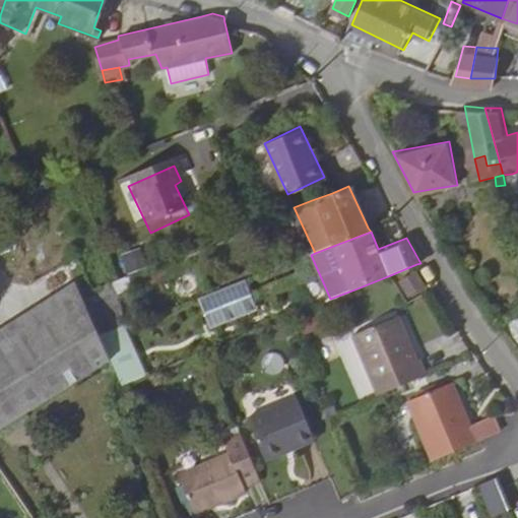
[(140,247),(120,250),(124,271),(143,269),(140,247)]
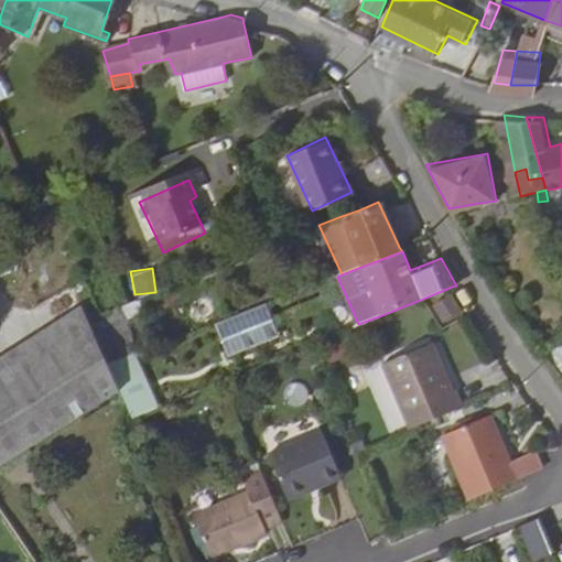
[(449,319),(464,307),(455,294),(439,304),(449,319)]
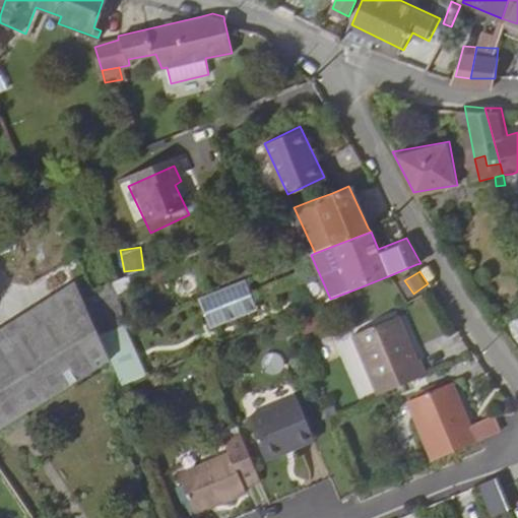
[(65,278),(36,297),(49,315),(73,300),(65,278)]
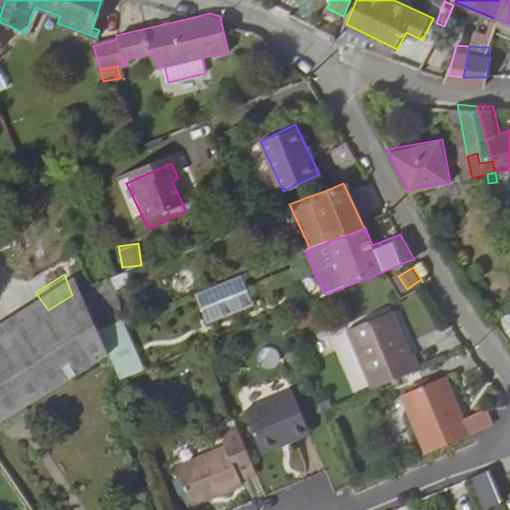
[(240,276),(194,294),(205,322),(252,305),(240,276)]
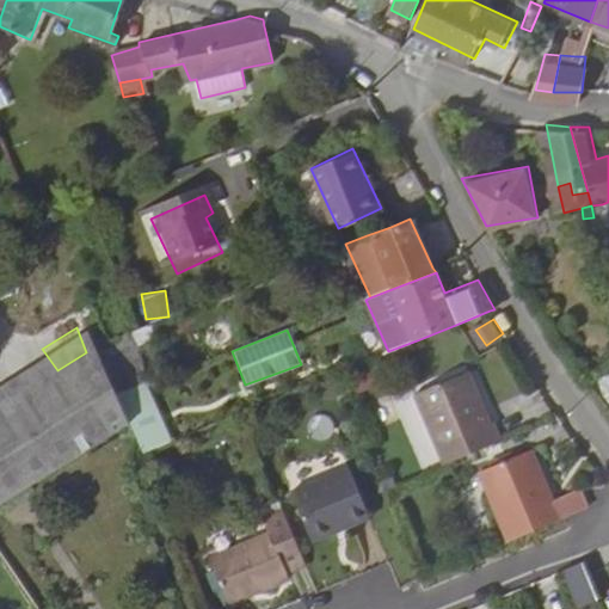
[(115,397),(141,386),(118,331),(92,340),(115,397)]
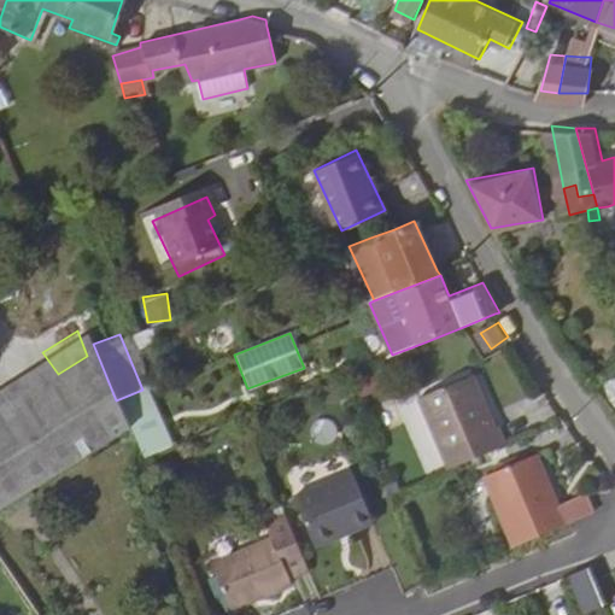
[(0,411),(58,374),(42,352),(0,380),(0,411)]
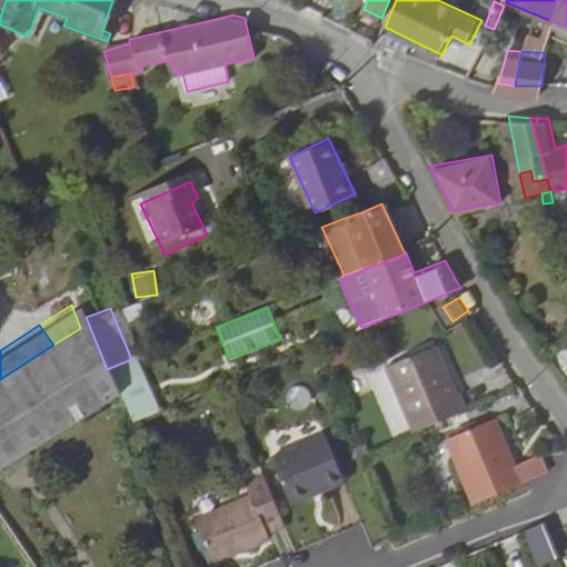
[(53,345),(91,400),(108,390),(80,328),(53,345)]
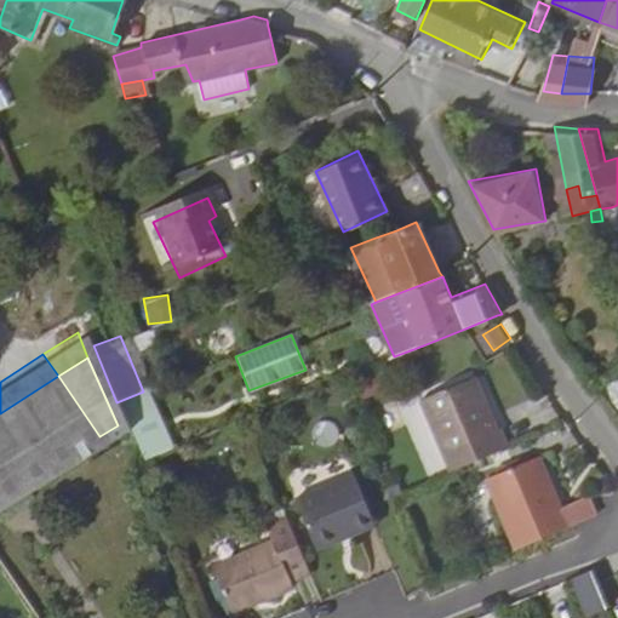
[(617,405),(617,367),(602,377),(617,405)]
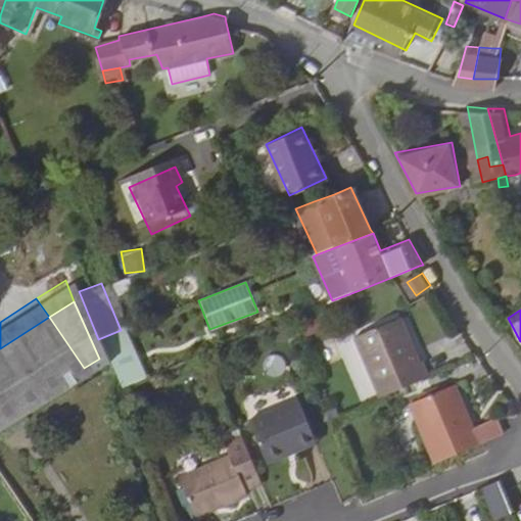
[(0,422),(84,368),(49,317),(0,348),(0,422)]
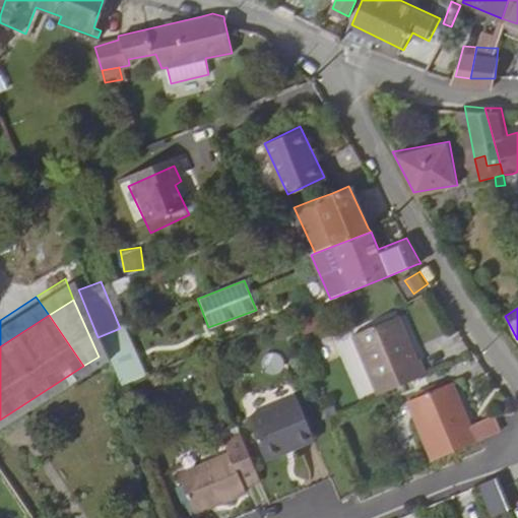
[(402,339),(395,319),(389,321),(396,341),(402,339)]
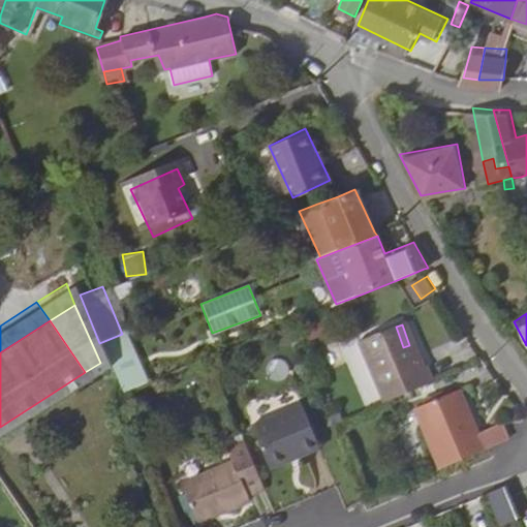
[(409,345),(403,347),(396,327),(355,342),(378,406),(428,386),(422,370),(419,370),(409,345)]
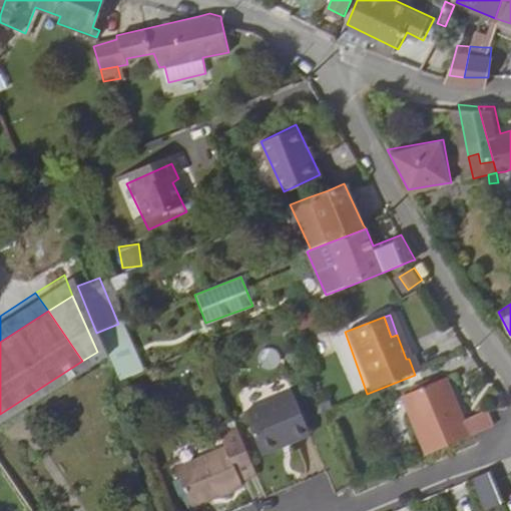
[(135,370),(118,324),(96,333),(103,349),(113,379),(135,370)]
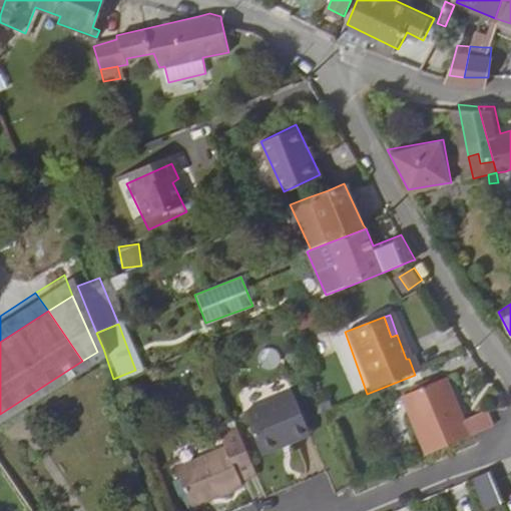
[(258,352),(264,367),(279,360),(273,346),(258,352)]
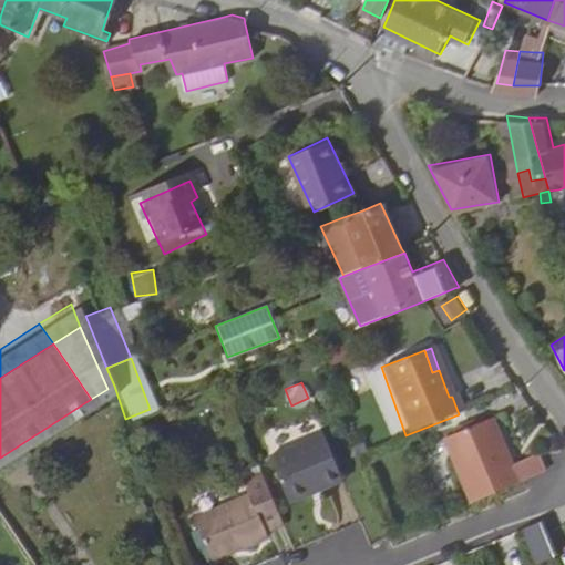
[(510,480),(532,471),(530,461),(505,472),(488,424),(439,443),(463,509),(512,490),(510,480)]
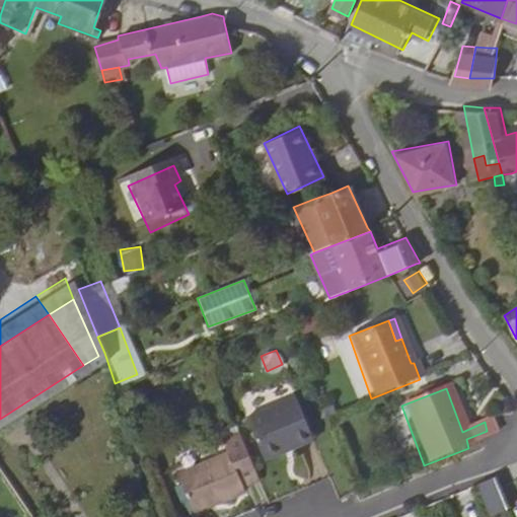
[(303,435),(289,398),(240,418),(256,459),(276,453),(273,447),(303,435)]
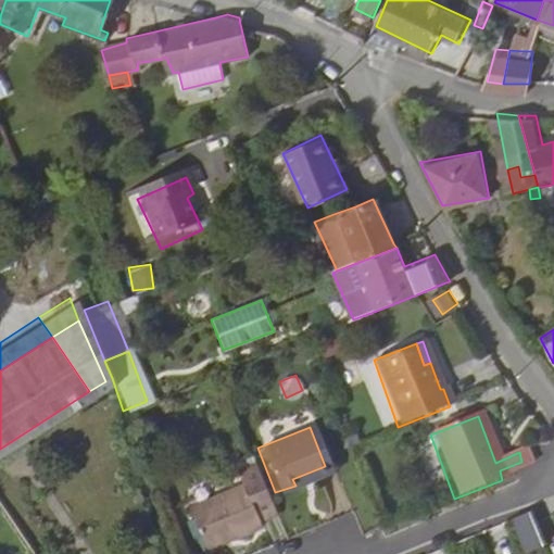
[(527,471),(526,462),(521,462),(500,470),(502,480),(527,471)]
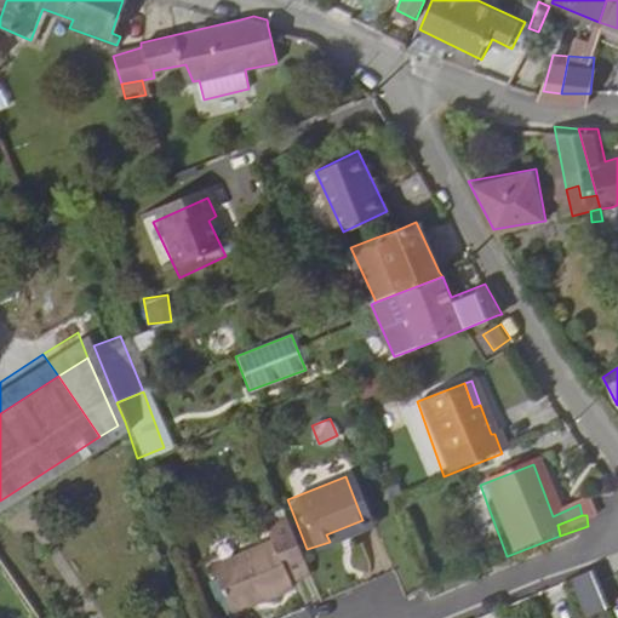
[(301,573),(279,518),(256,525),(263,541),(202,564),(221,611),(281,587),(279,582),(301,573)]
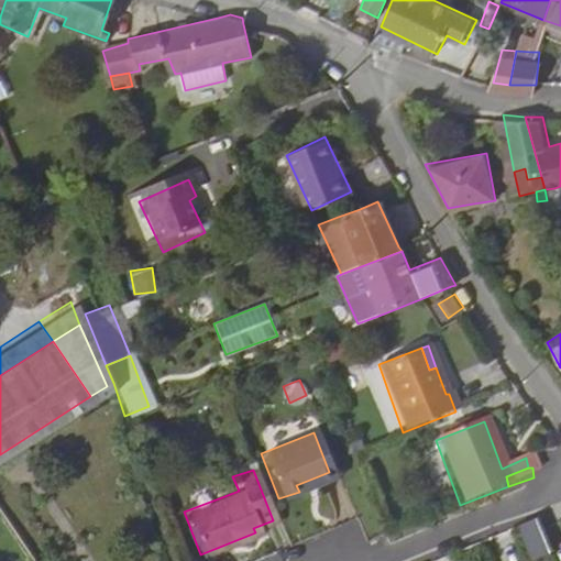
[(299,492),(331,479),(329,472),(296,485),(299,492)]
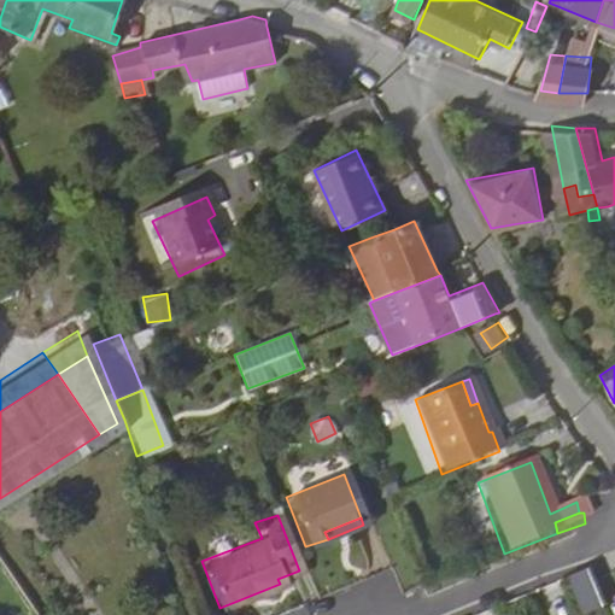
[(590,614),(579,586),(575,577),(556,584),(567,614),(590,614)]
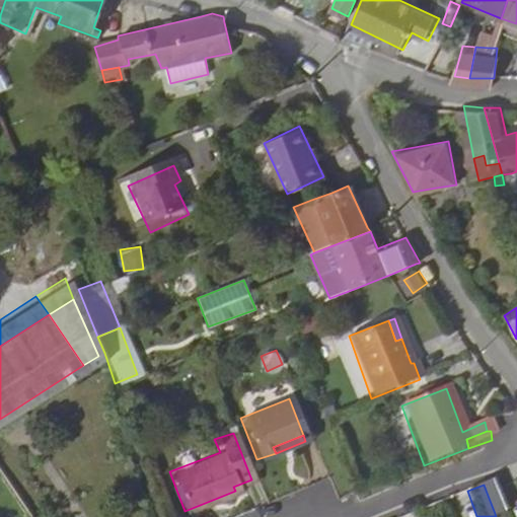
All buildings are outlined.
